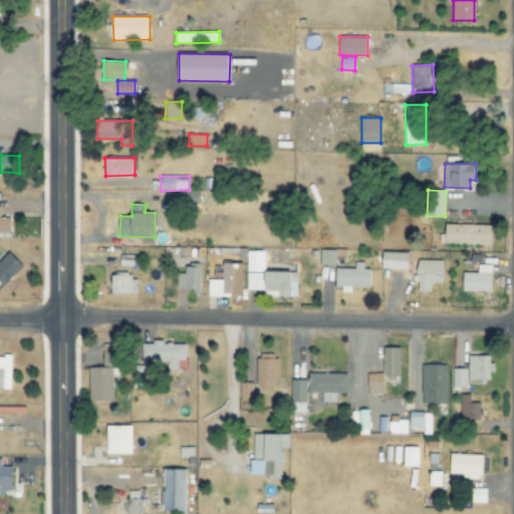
[(0,216),(0,210),(0,206),(0,233),(10,233),(11,217),(0,216)]
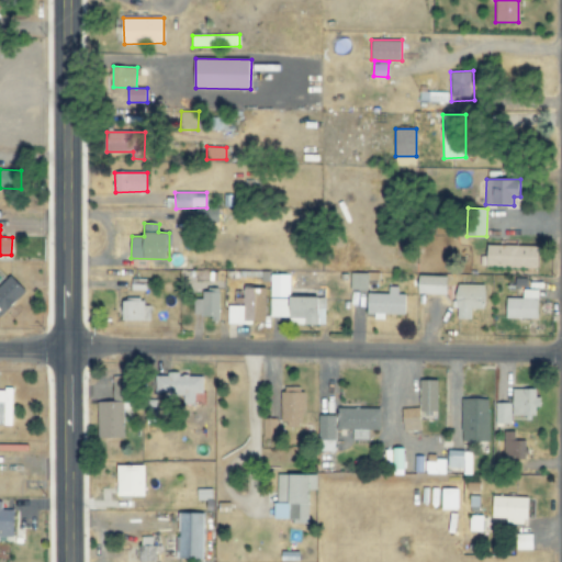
[(538,246),(487,245),(486,267),(537,268),(538,246)]
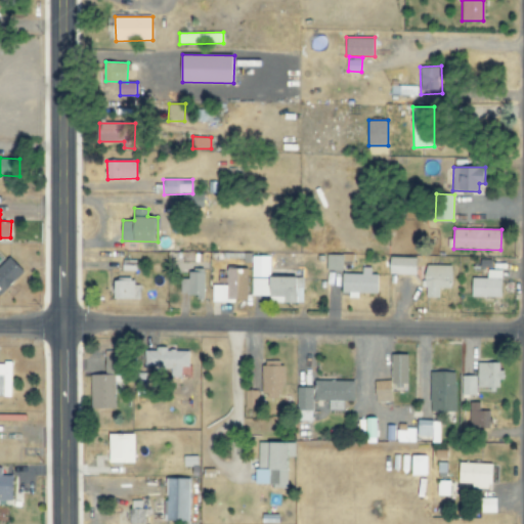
[(326,270),(342,271),(343,255),(328,254),(326,270)]
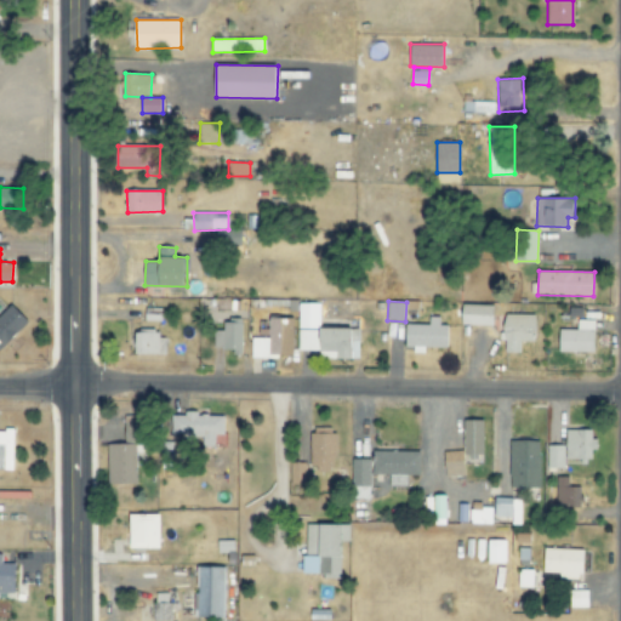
[(0,348),(28,322),(12,305),(0,315),(0,348)]
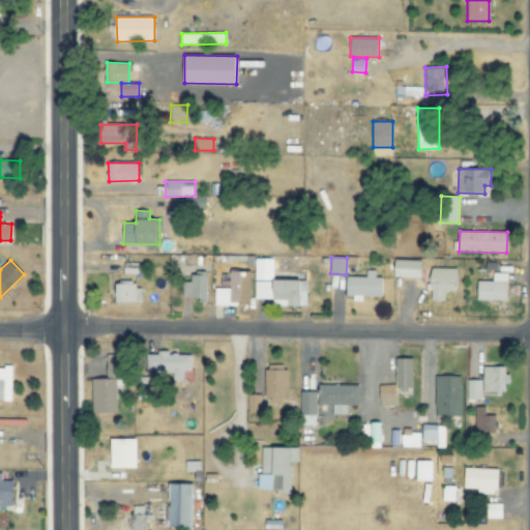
[(393,277),(421,277),(421,261),(394,260),(393,277)]
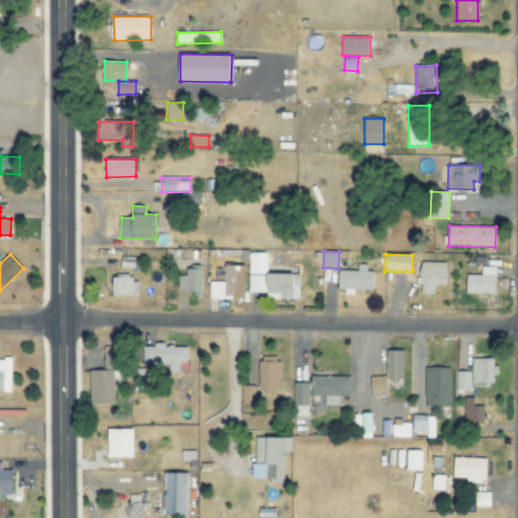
[(421,293),(434,294),(434,284),(447,284),(447,262),(421,262),(421,293)]
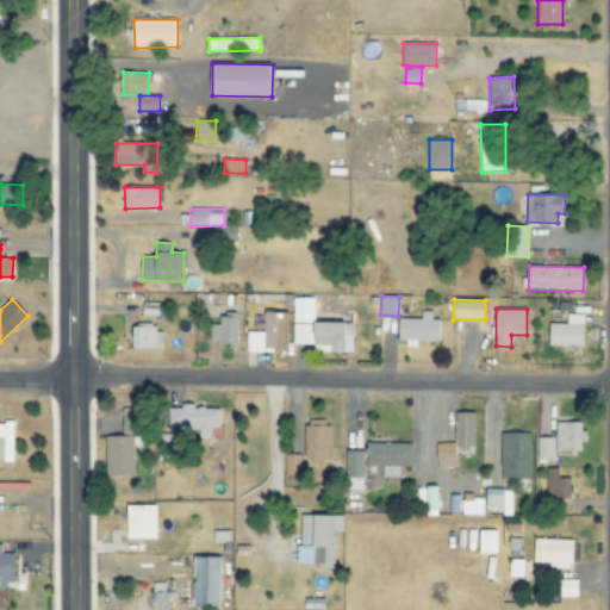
[(398,318),(398,341),(406,341),(406,346),(416,346),(416,342),(440,342),(440,319),(431,319),(431,311),(422,311),(422,318),(398,318)]
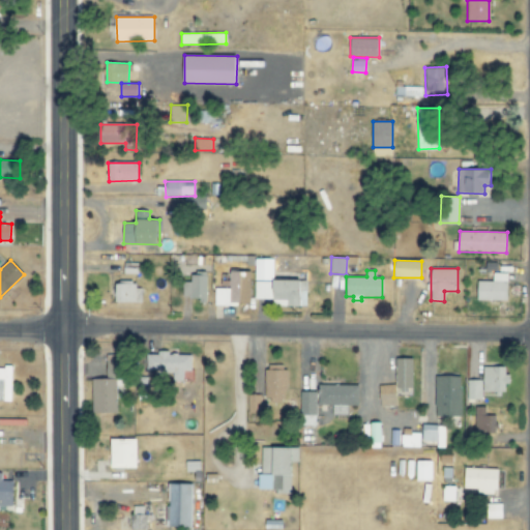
[(214,304),(251,303),(249,271),(229,271),(229,280),(221,281),(221,288),(213,288),(214,304)]
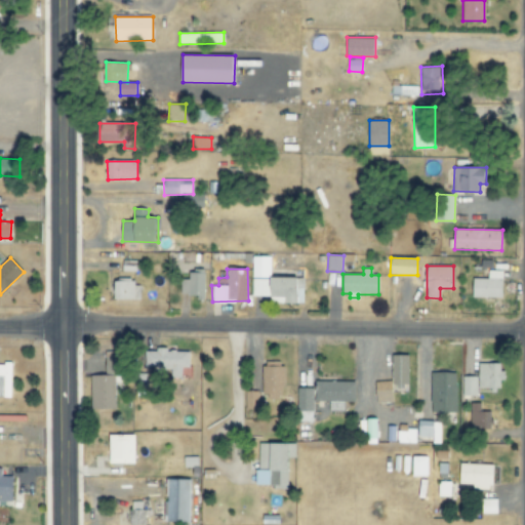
[(502,271),(487,271),(487,278),(473,278),(473,297),(502,297),(502,271)]
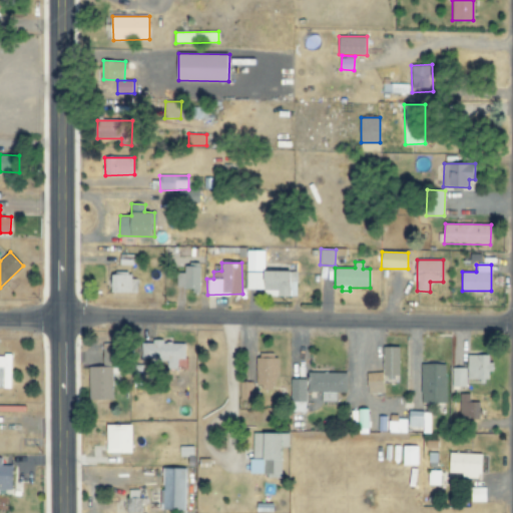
[(200,266),(184,266),(184,273),(176,272),(176,290),(199,290),(200,266)]
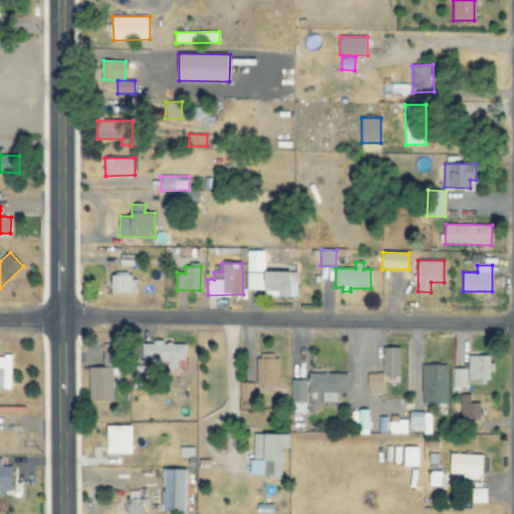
[(137,293),(137,276),(111,276),(111,293),(137,293)]
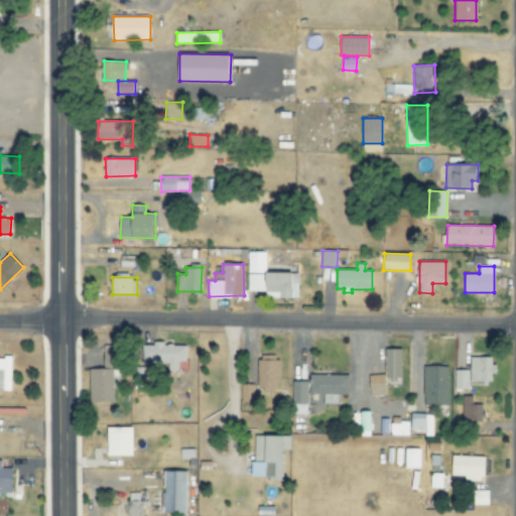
[(178,371),(178,361),(186,361),(186,345),(147,344),(147,362),(167,363),(167,371),(178,371)]
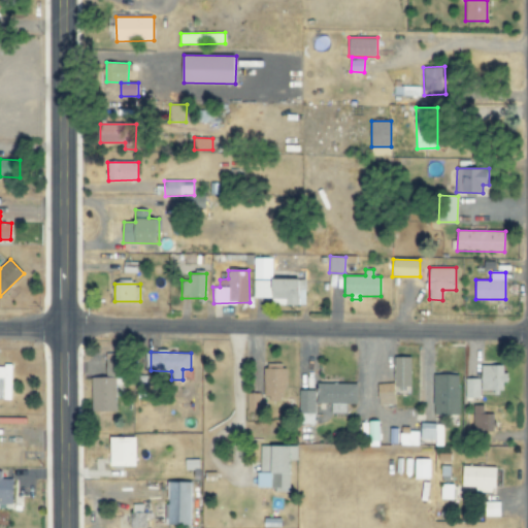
[(105,354),(106,376),(124,375),(123,353),(105,354)]
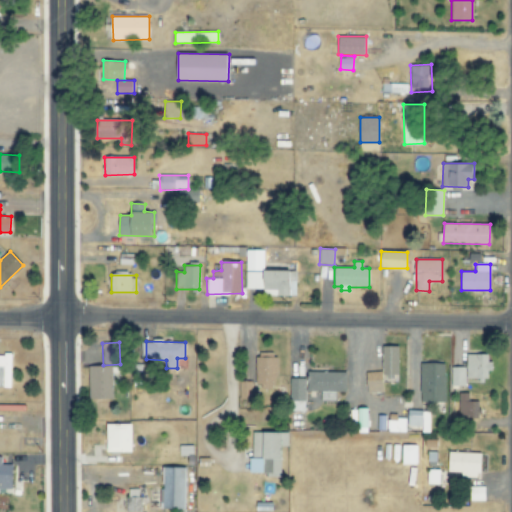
[(398,346),(382,346),(382,379),(398,379),(398,346)]
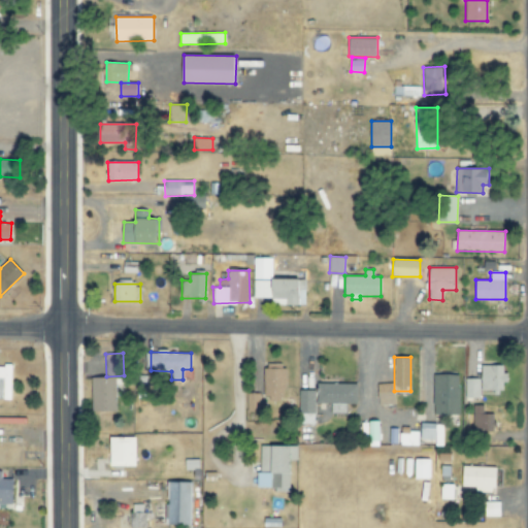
[(0,398),(10,399),(11,365),(0,365),(0,398)]
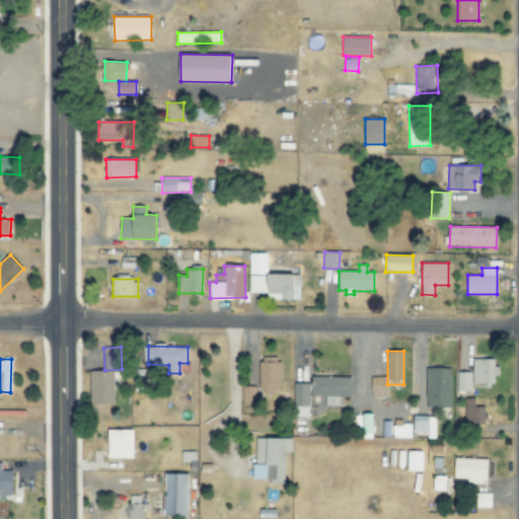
[(457,372),(457,391),(471,391),(471,384),(495,383),(495,375),(497,375),(496,359),(472,359),(472,372),(457,372)]
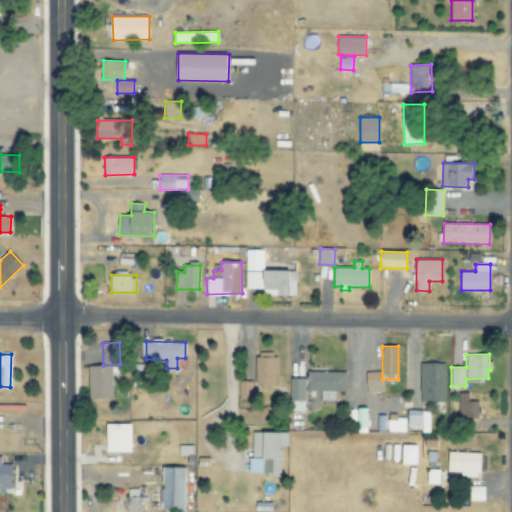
[(276,357),(255,358),(256,388),(277,388),(276,357)]
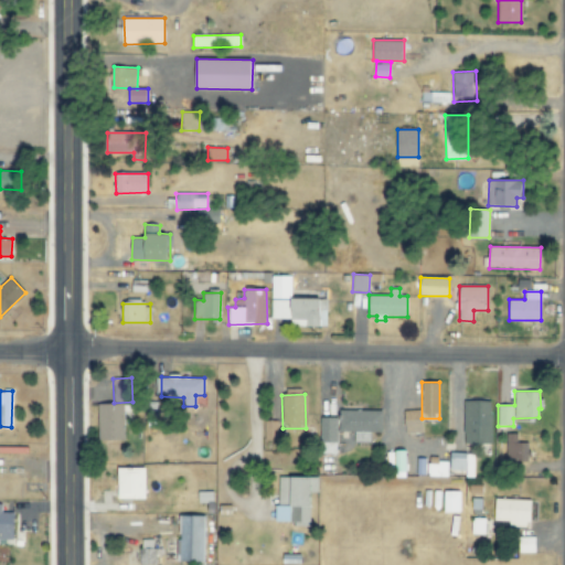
[(464,444),(491,443),(490,401),(462,401),(464,444)]
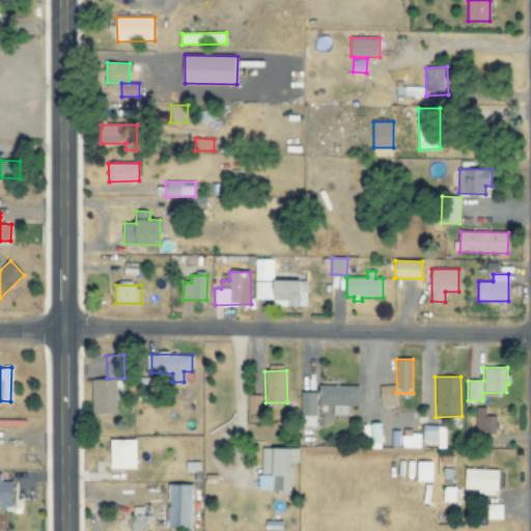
[(116,414),(115,379),(91,380),(92,414),(116,414)]
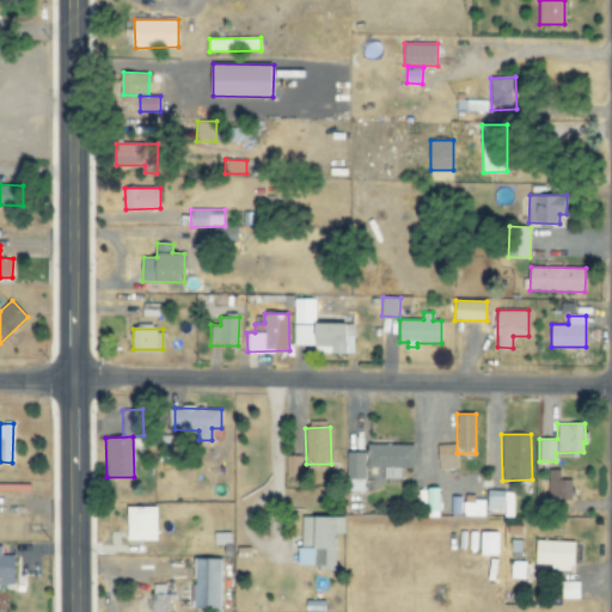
[(414,467),(414,445),(368,444),(368,467),(414,467)]
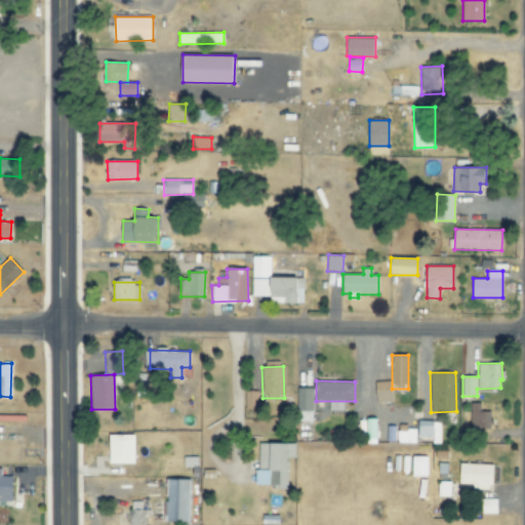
[(392,402),(391,380),(375,381),(375,403),(392,402)]
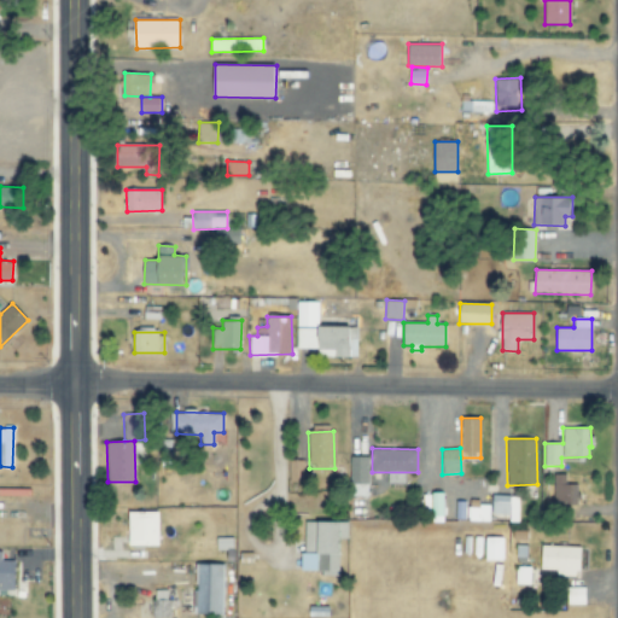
[(349,495),(368,496),(368,456),(350,456),(349,495)]
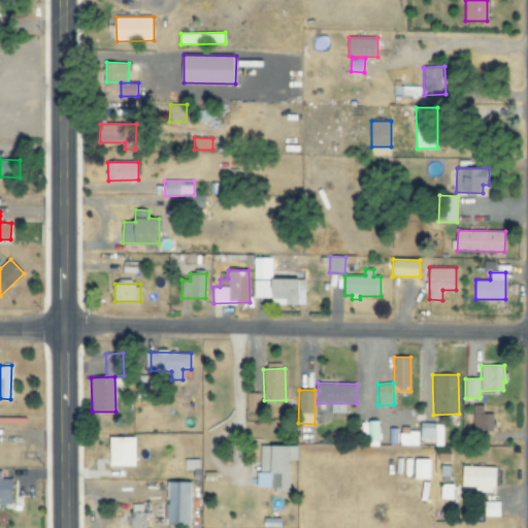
[(259,393),(246,393),(246,411),(259,411),(259,393)]
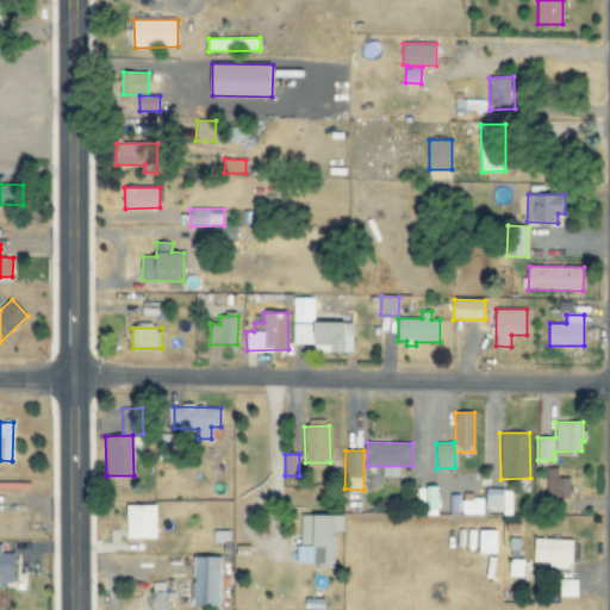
[(558,468),(546,468),(546,498),(570,497),(570,478),(558,478),(558,468)]
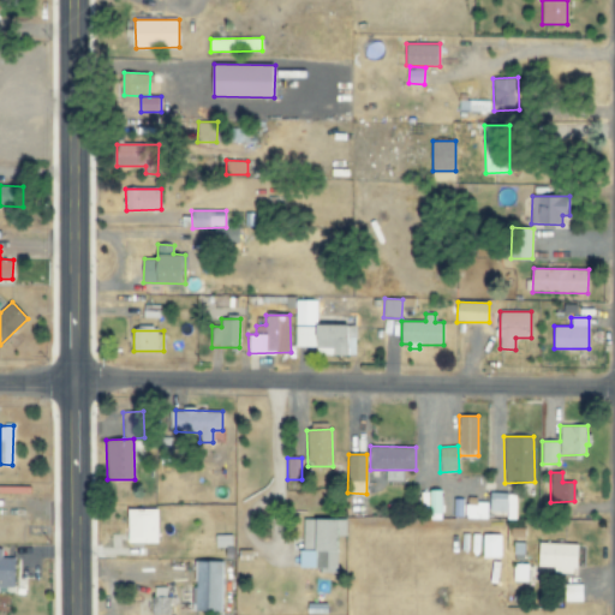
[(515,519),(515,493),(489,493),(489,511),(507,512),(507,519),(515,519)]
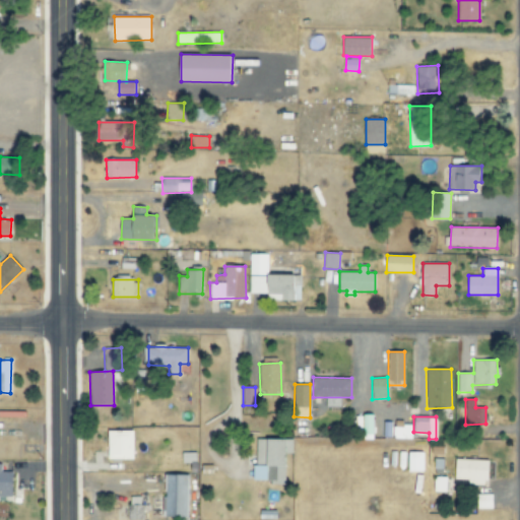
[(411,438),(411,427),(395,426),(395,438),(411,438)]
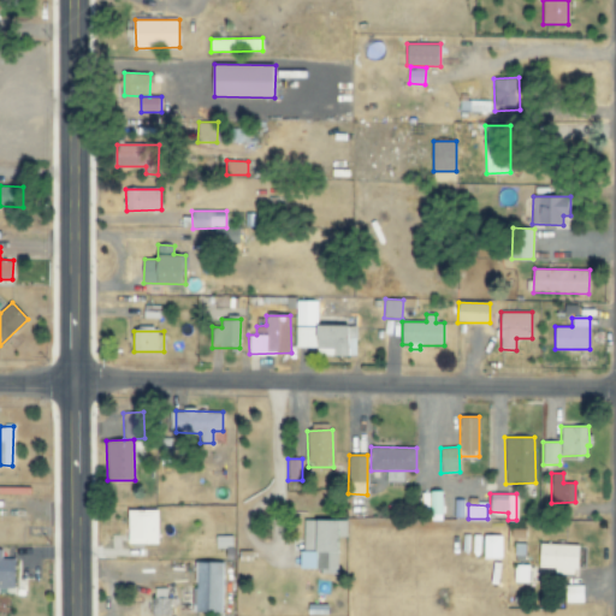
[(129,510),(129,544),(159,544),(159,510),(129,510)]
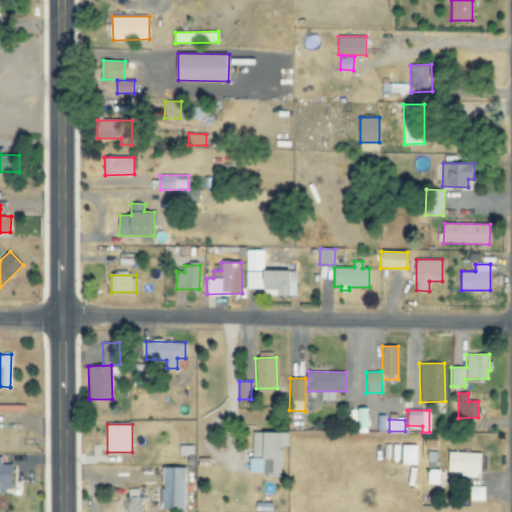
[(288,446),(288,432),(252,432),(251,473),(266,473),(266,477),(281,477),(282,446),(288,446)]
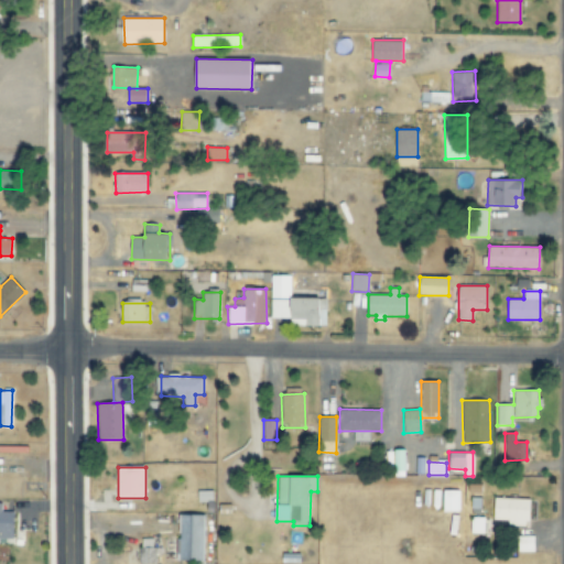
[(442,511),(458,511),(458,490),(442,490),(442,511)]
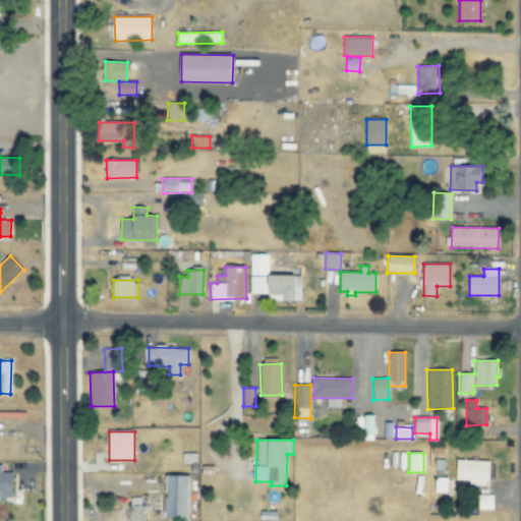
[(489,461),(457,460),(456,480),(470,480),(469,485),(488,486),(489,461)]
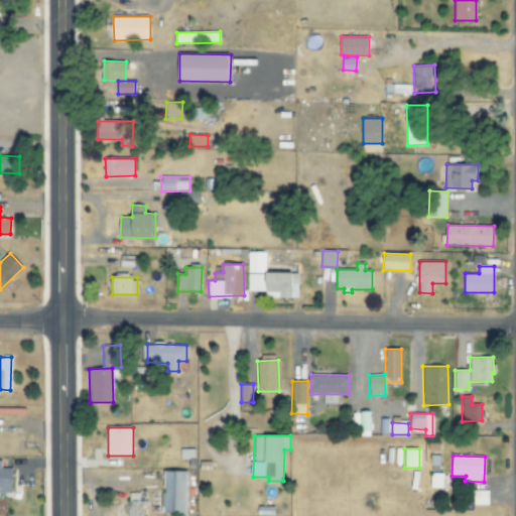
[(0,492),(12,493),(12,468),(1,468),(1,460),(0,459),(0,492)]
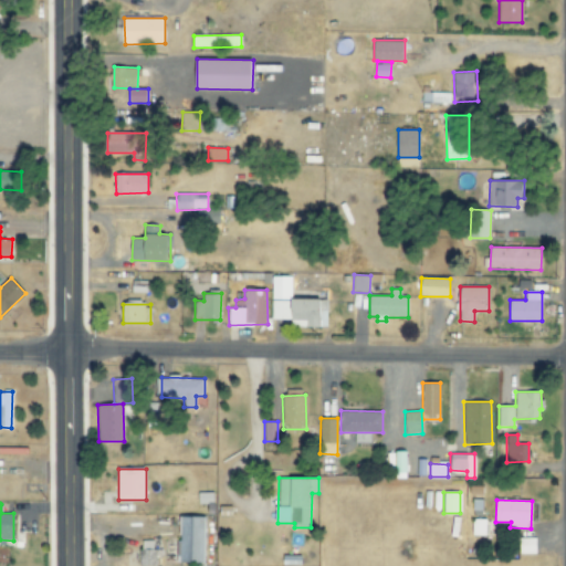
[(205,517),(180,516),(179,563),(203,563),(205,517)]
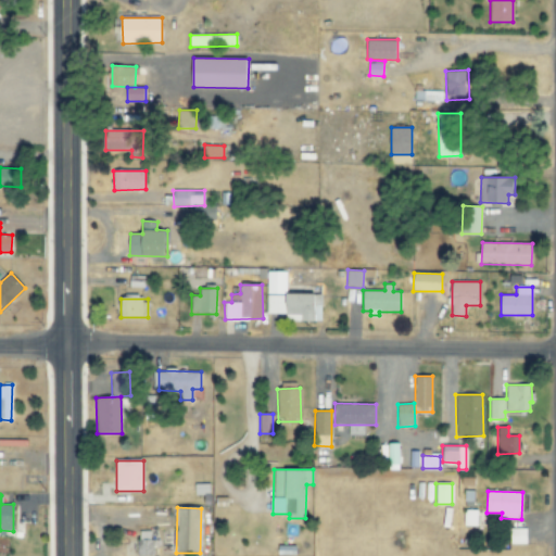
[(527,528),(510,529),(510,544),(527,544),(527,528)]
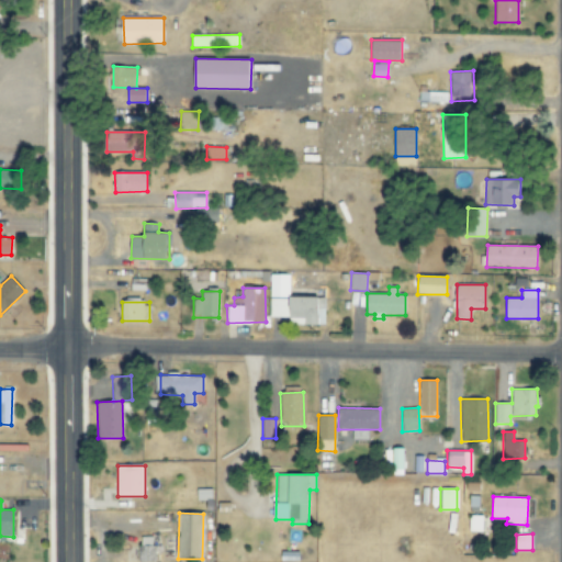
[(155,537),(139,537),(138,561),(155,561),(155,537)]
